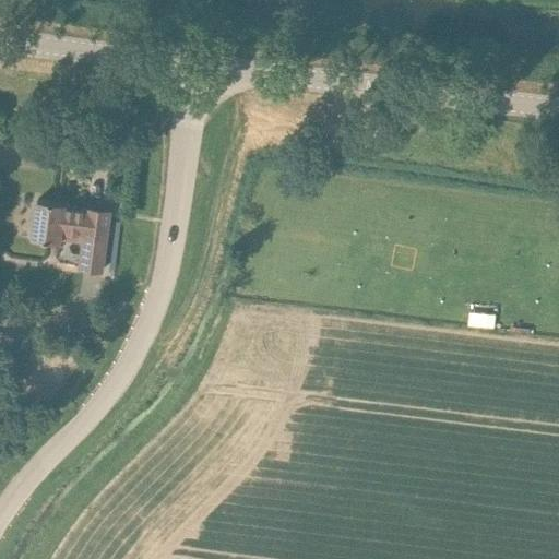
[(60,240),(60,239),(82,241),(80,266),(103,270),(107,239),(110,207),(86,205),(86,209),(63,206),(63,202),(36,200),(33,238),(60,240)]
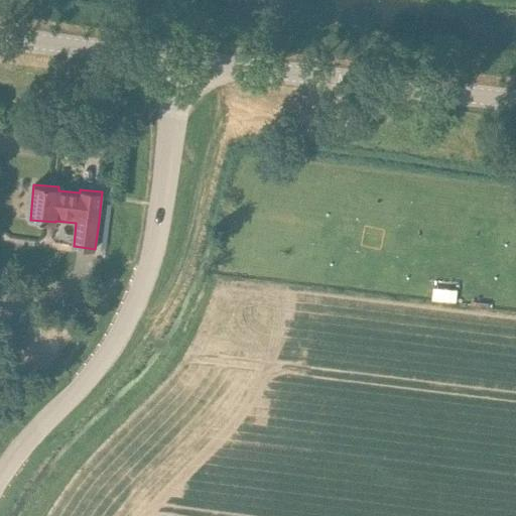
[(431,299),(431,300),(441,301),(445,301),(455,302),(456,290),(432,288),(431,299)]
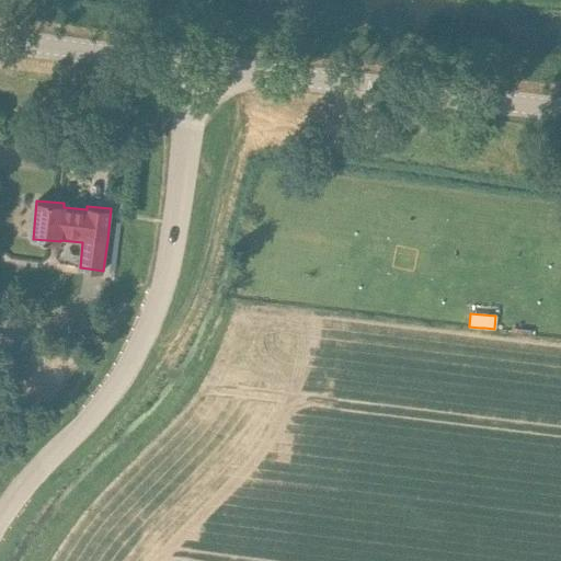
[(66,320),(63,331),(79,335),(86,336),(88,327),(66,320)]
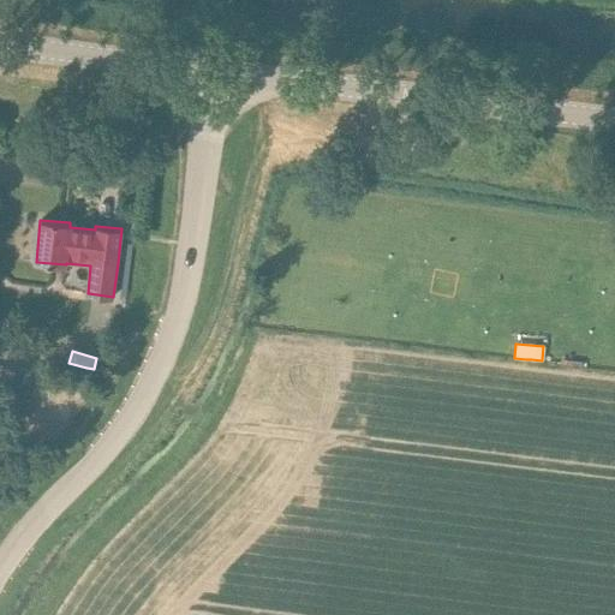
[(0,366),(0,378),(15,380),(16,369),(1,366),(0,366)]
